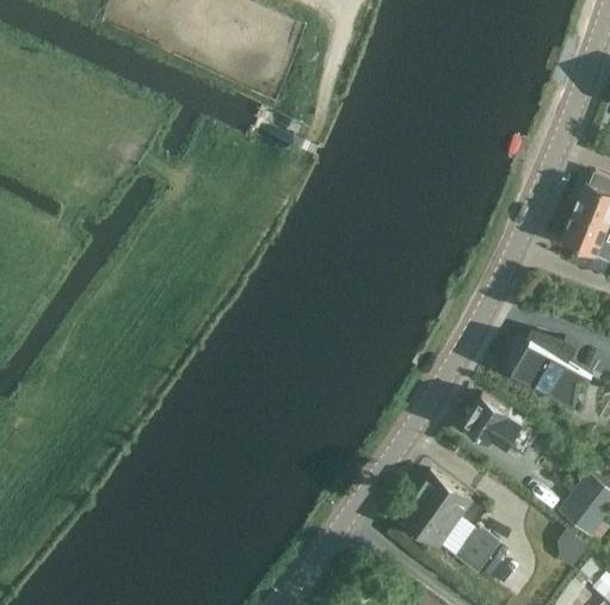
[(285,148),(284,152),(297,156),(299,154),(302,146),(303,143),(290,137),(289,140),(285,148)]
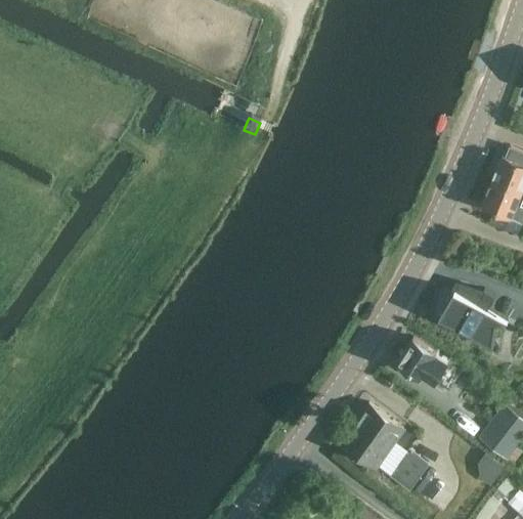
[(522,168),(502,159),(491,184),(520,196),(522,187),(522,168)]
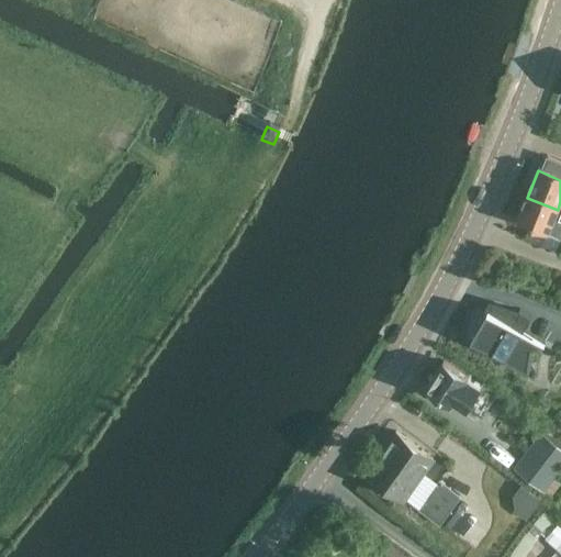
[(558,210),(527,198),(515,224),(559,242),(560,235),(560,229),(551,225),(558,210)]
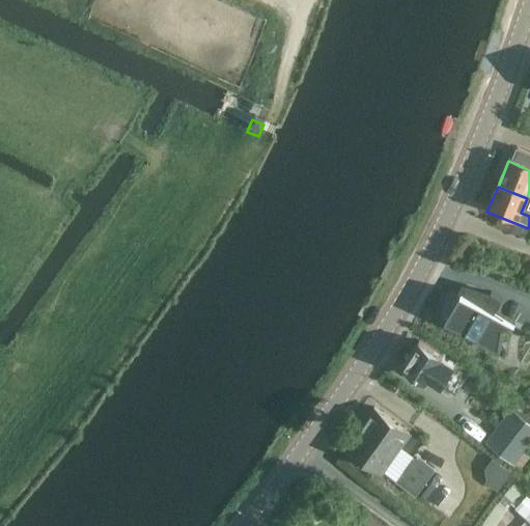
[(496,307),(458,286),(434,331),(472,353),(479,357),(496,307)]
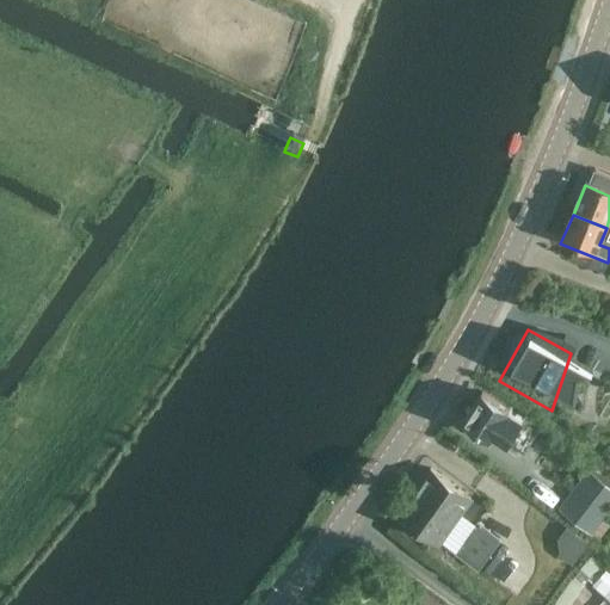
[(488,443),(491,439),(499,427),(511,434),(512,436),(519,425),(481,397),(462,425),(488,443)]
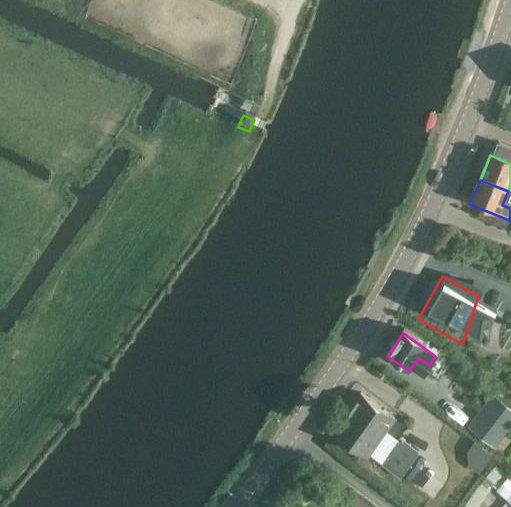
[(418,358),(411,368),(421,375),(428,364),(418,358)]
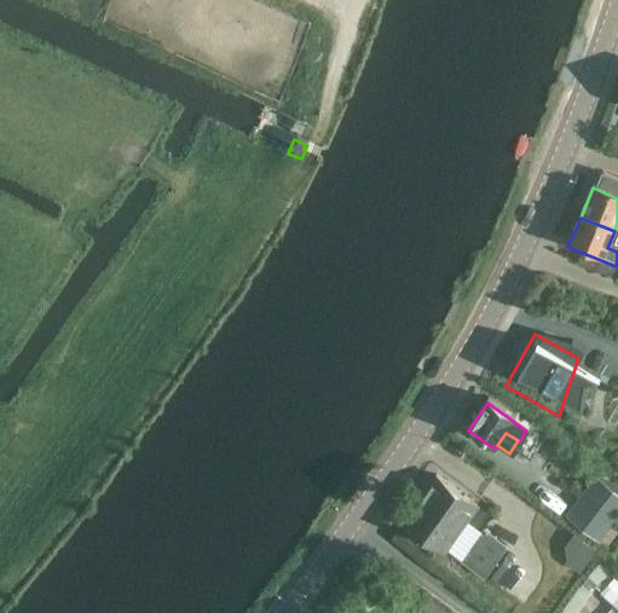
[(477,509),(435,480),(403,525),(444,555),(477,509)]
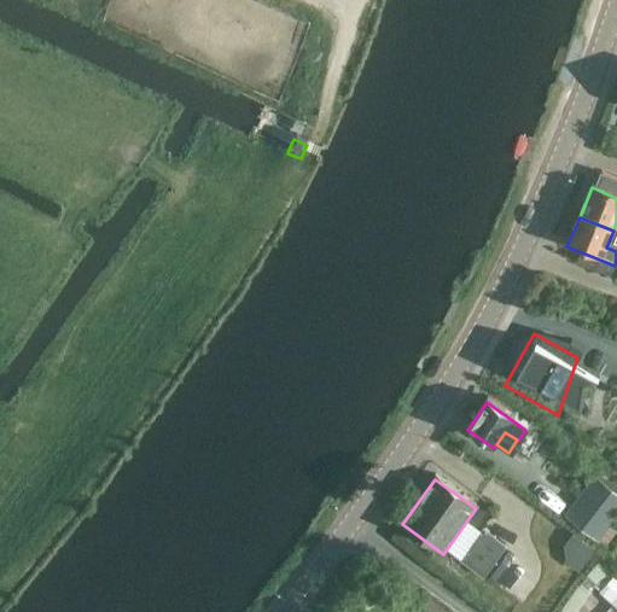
[(616,535),(610,530),(616,520),(616,496),(594,479),(564,519),(598,546),(599,545),(606,551),(616,535)]
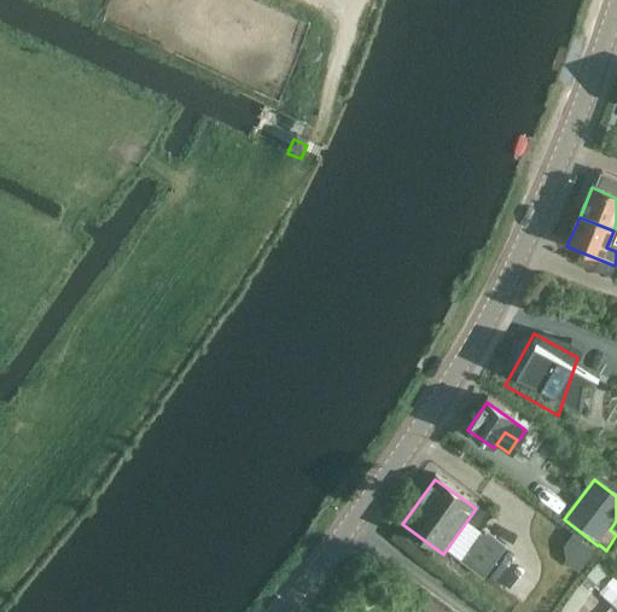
[(483,531),(460,563),(484,581),(507,548),(483,531)]
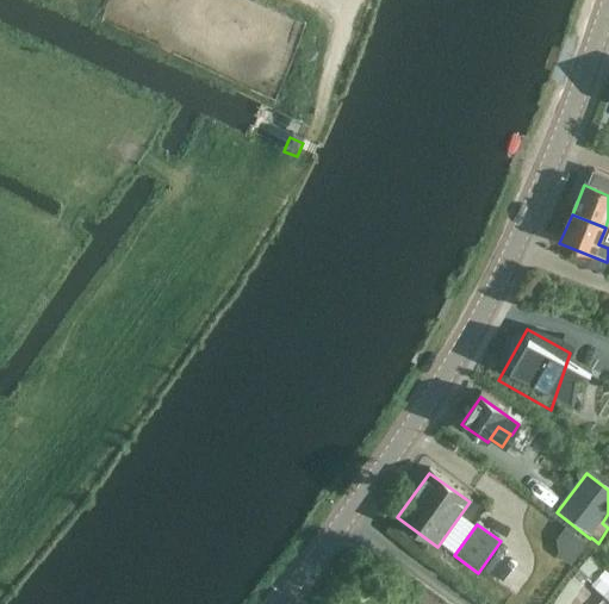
[(608,603),(608,570),(591,587),(608,603)]
